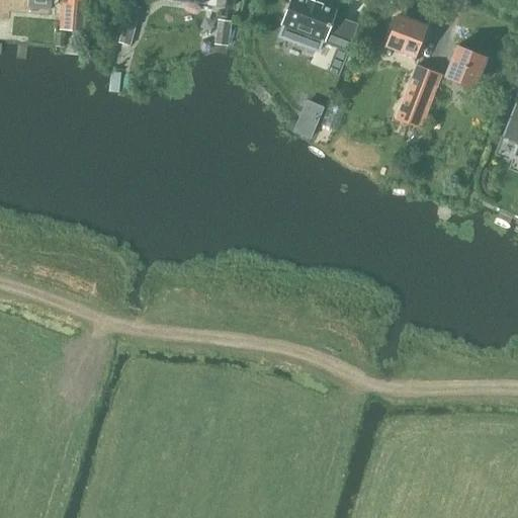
[(30,0),(29,10),(53,12),(53,0),(30,0)]
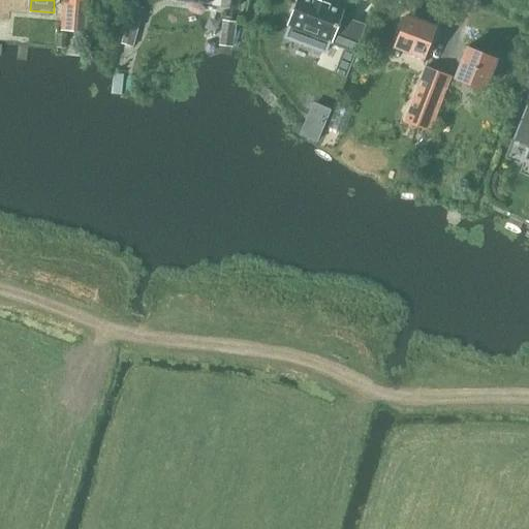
[(87,33),(89,0),(63,0),(61,31),(87,33)]
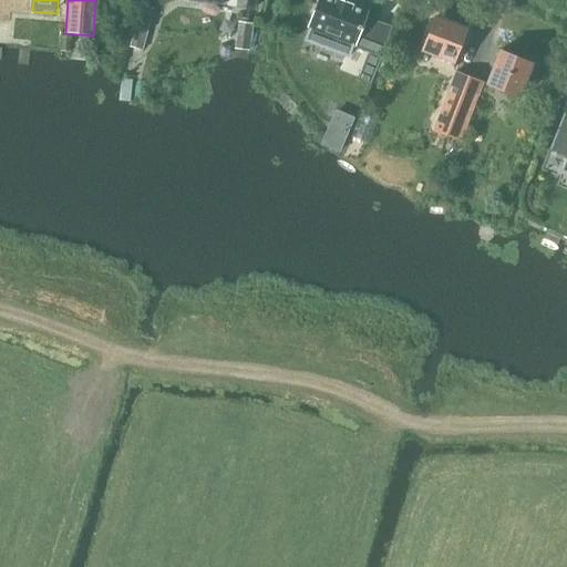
[(188,0),(226,4),(226,0),(239,0),(238,8),(254,10),(254,0),(188,0)]
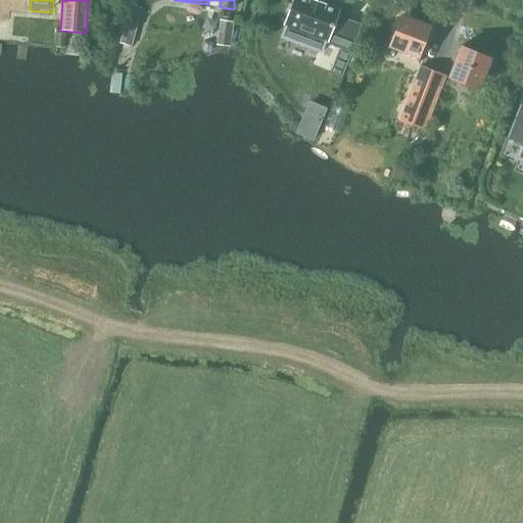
[(310,0),(294,0),(285,27),(301,33),(297,44),(322,53),(325,44),(340,49),(331,73),(342,77),(351,53),(363,25),(337,15),(339,11),(310,0)]
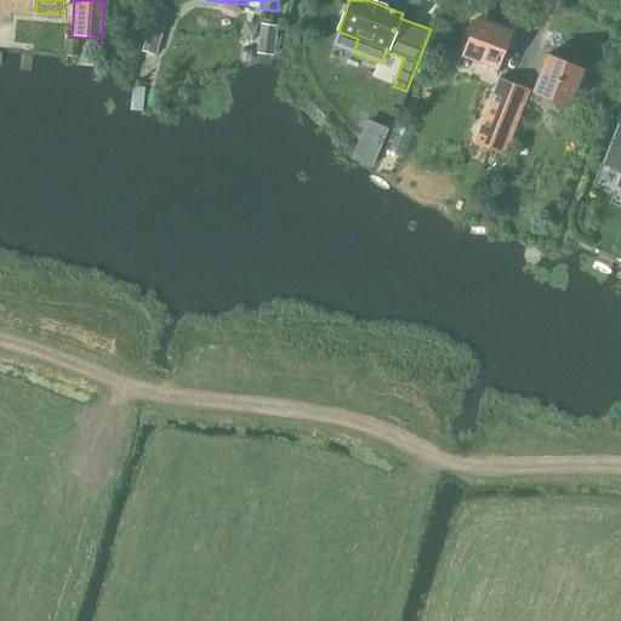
[(146,55),(160,58),(172,12),(159,9),(146,55)]
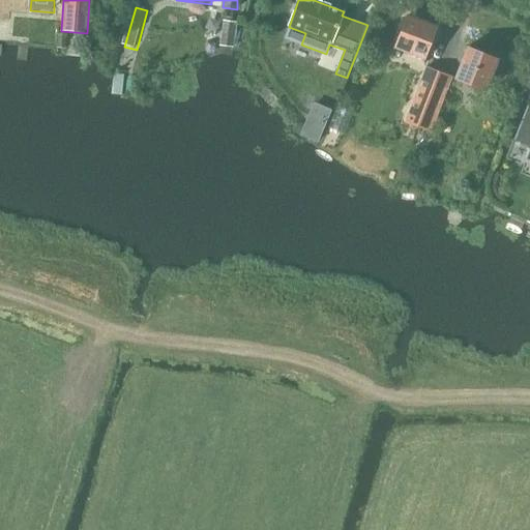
[(424,59),(436,28),(407,17),(395,48),(424,59)]
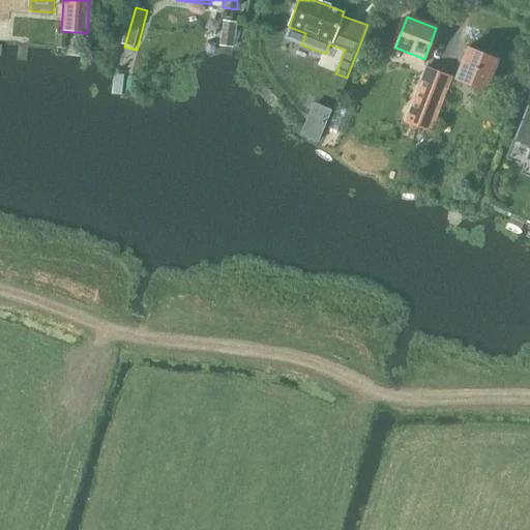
[(240,25),(227,23),(223,48),(237,50),(240,25)]
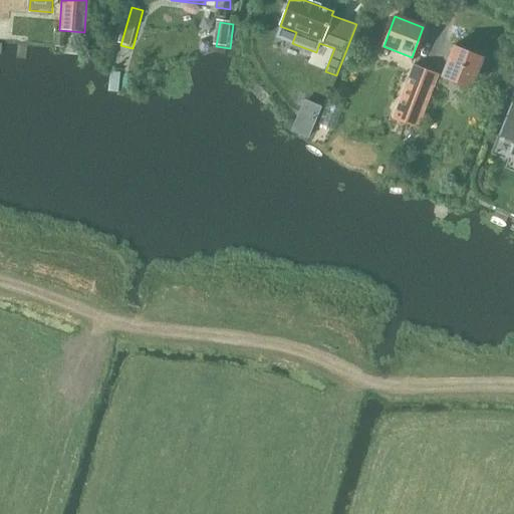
[(471,88),(482,58),(454,47),(442,77),(471,88)]
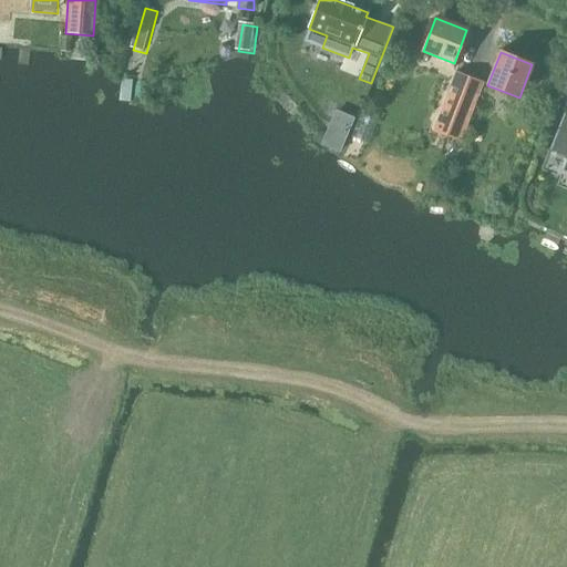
[(461,141),(483,83),(455,73),(433,131),(461,141)]
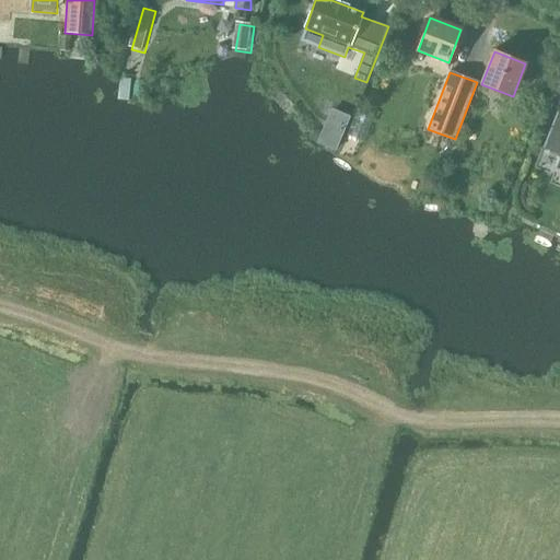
[(351,117),(331,108),(323,130),(342,138),(351,117)]
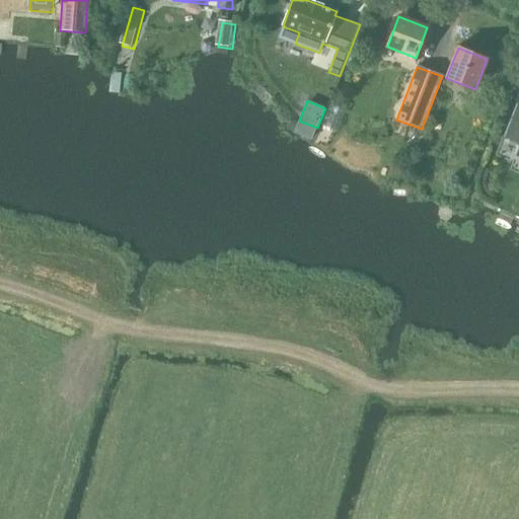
[(518,158),(518,107),(507,139),(518,143),(518,146),(515,157),(518,158)]
